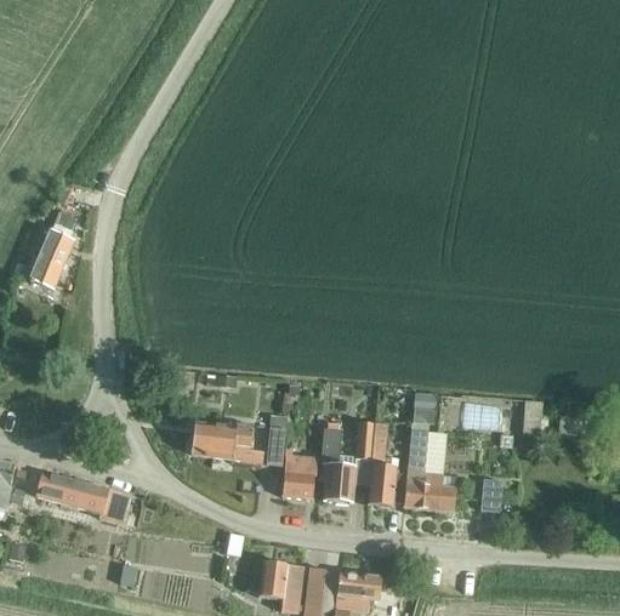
[(51,229),(68,237),(75,218),(58,212),(51,229)]
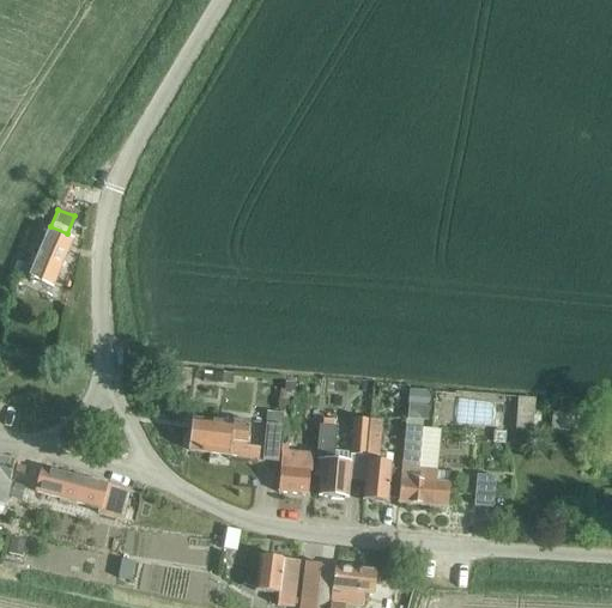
[(30,274),(53,284),(73,236),(67,233),(50,226),(49,230),(44,228),(38,243),(43,245),(30,274)]
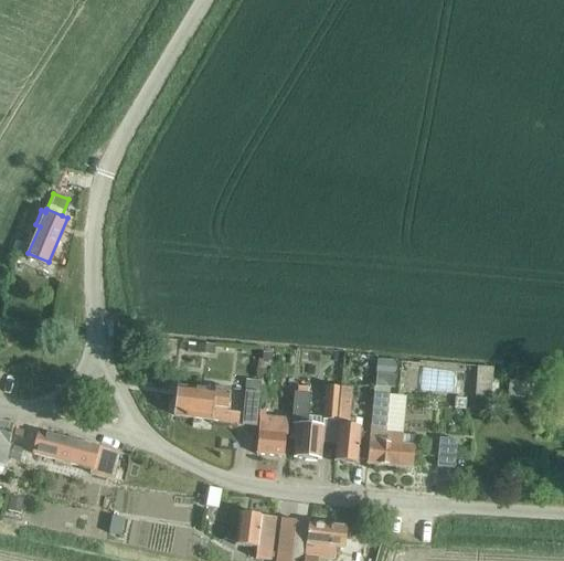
[(197,350),(215,352),(216,342),(198,340),(197,350)]
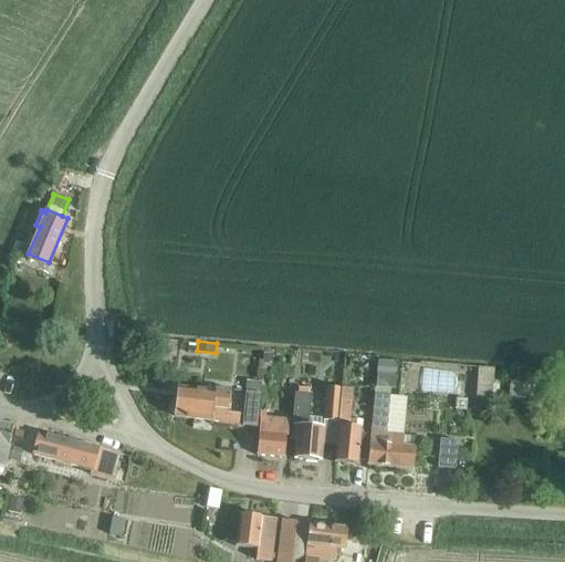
[(377,372),(398,374),(399,360),(378,357),(377,372)]
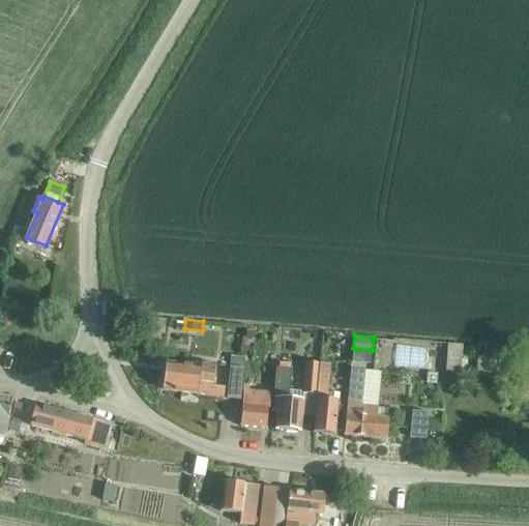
[(463,342),(448,341),(446,370),(461,371),(463,342)]
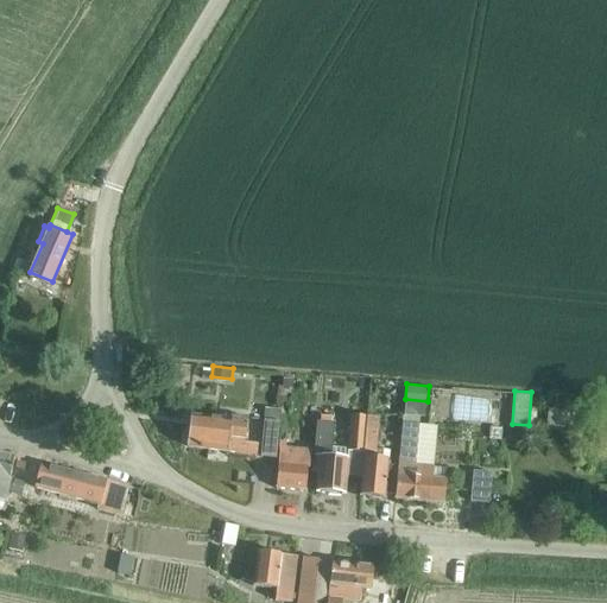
[(497,404),(495,419),(507,420),(509,404),(497,404)]
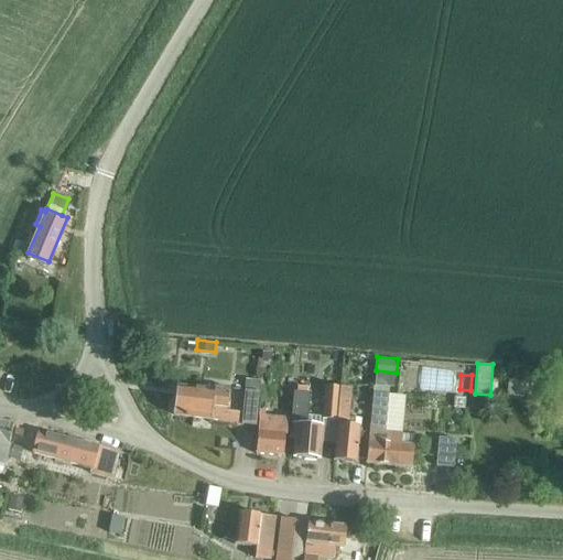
[(507,392),(523,395),(526,379),(509,377),(507,392)]
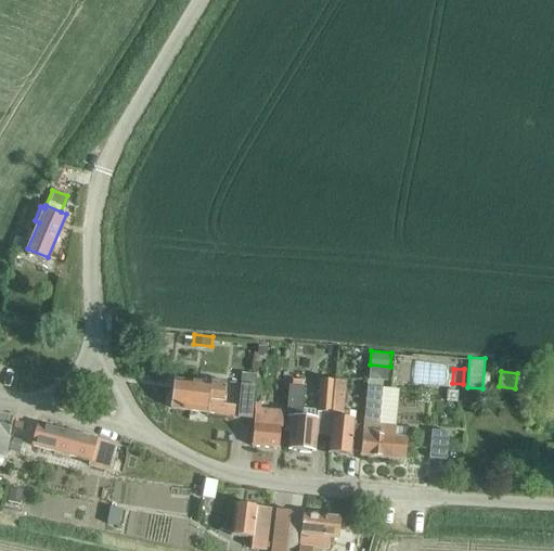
[(172,406),(234,413),(235,404),(223,402),(227,380),(211,377),(210,383),(176,379),(172,406)]
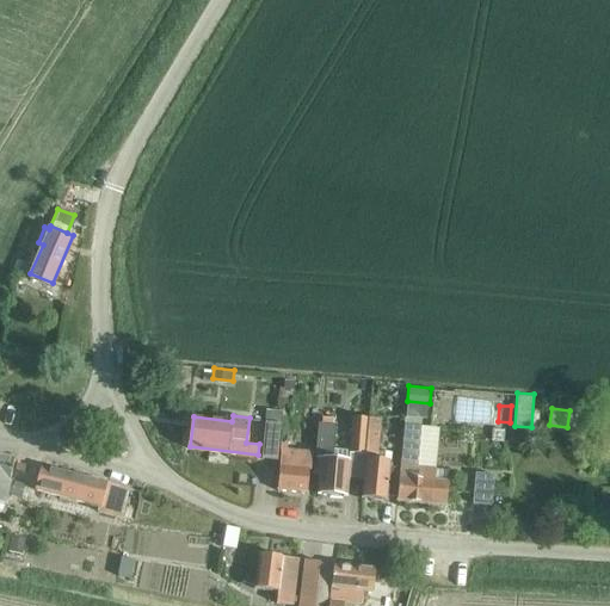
[(362,495),(387,498),(392,459),(377,458),(381,418),(369,416),(368,426),(365,452),(362,495)]
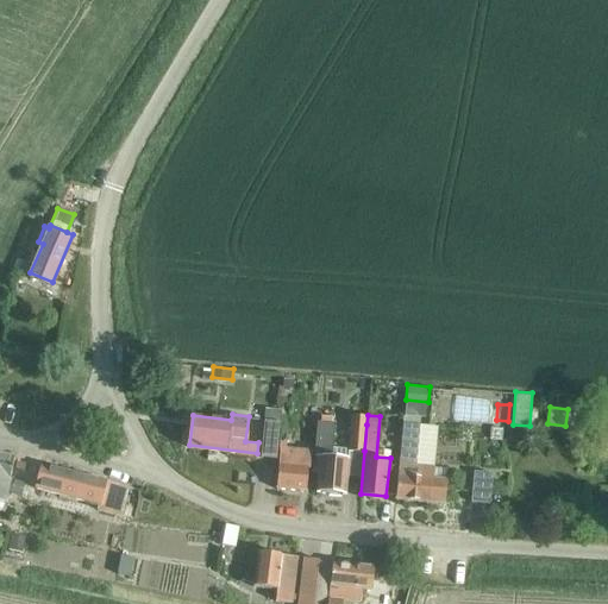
[(262,454),(277,457),(281,420),(265,419),(262,454)]
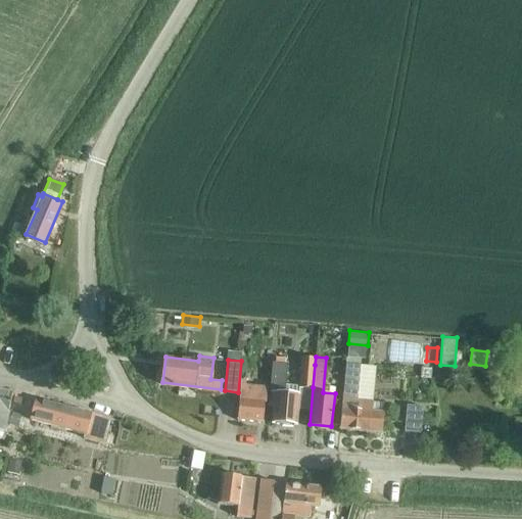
[(273,421),(296,423),(299,392),(286,390),(288,362),(273,361),(269,404),(274,405),(273,421)]
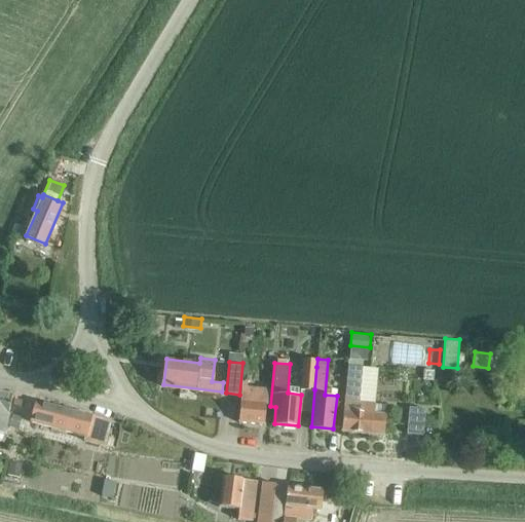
[(348,364),(342,430),(384,434),(386,412),(374,411),(375,402),(360,401),(363,365),(348,364)]
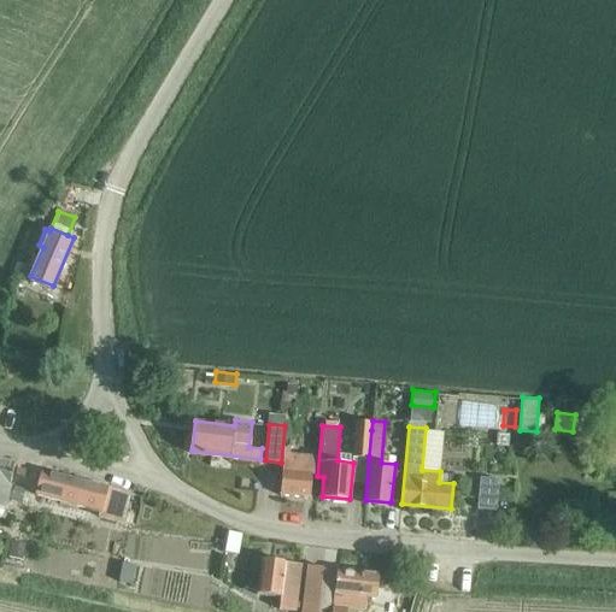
[(371,430),(357,429),(355,454),(369,457),(371,430)]
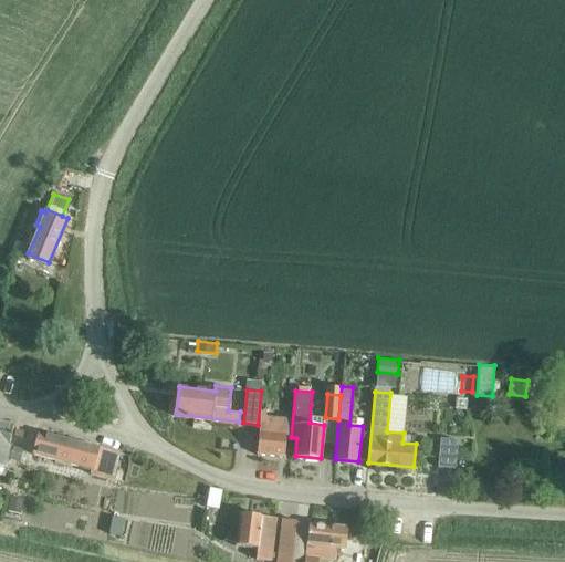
[(267,409),(261,409),(258,453),(284,455),(286,434),(289,434),(290,417),(267,415),(267,409)]
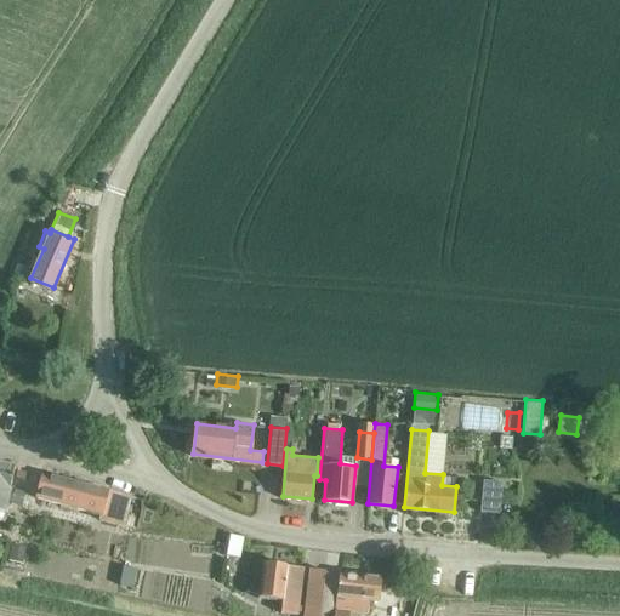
[(0,511),(5,512),(16,463),(0,460),(0,511)]
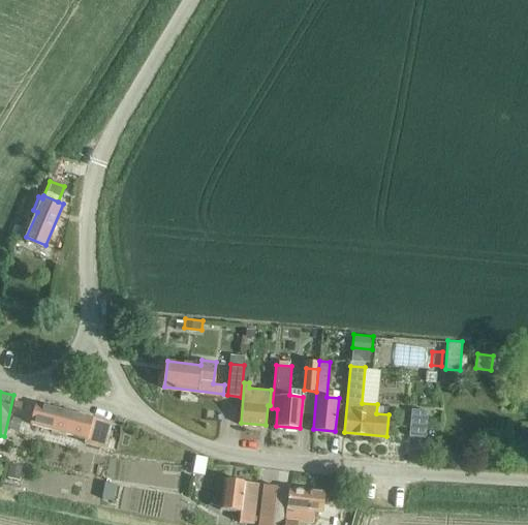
[(32,423),(87,437),(92,415),(37,401),(32,423)]
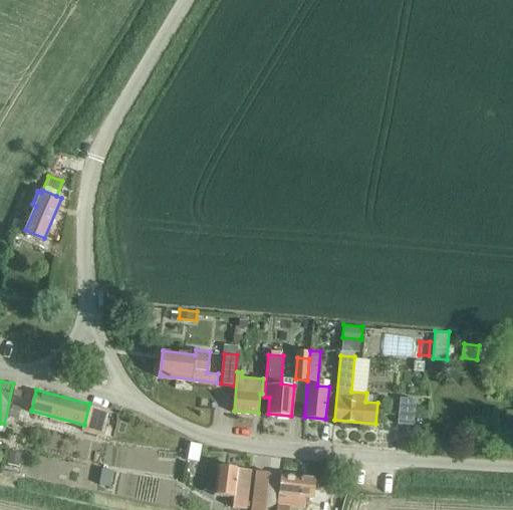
[(398,422),(414,423),(417,398),(401,396),(398,422)]
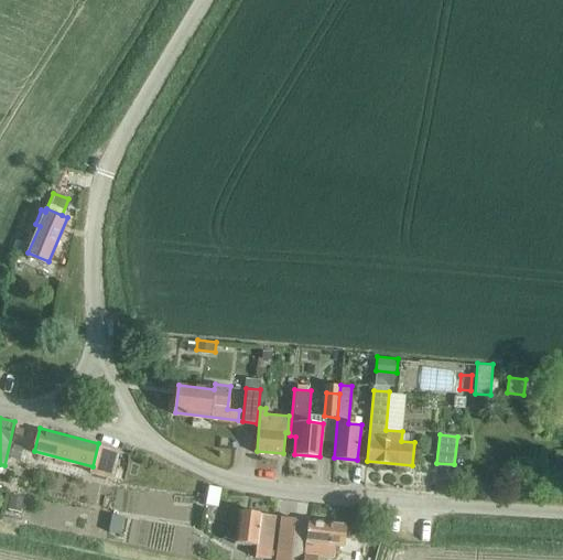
[(110,442),(104,463),(115,467),(122,447),(110,442)]
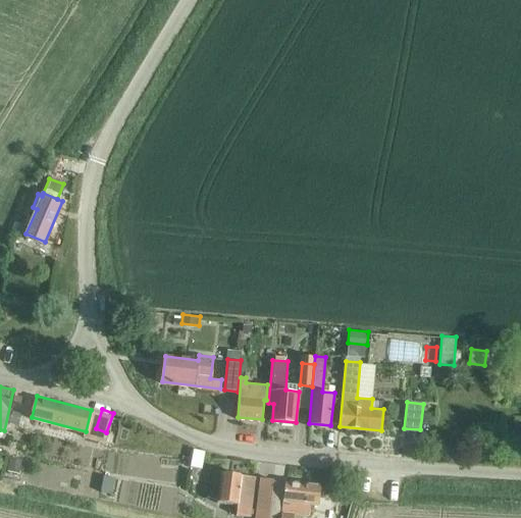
[(208,462),(209,445),(197,444),(196,462),(208,462)]
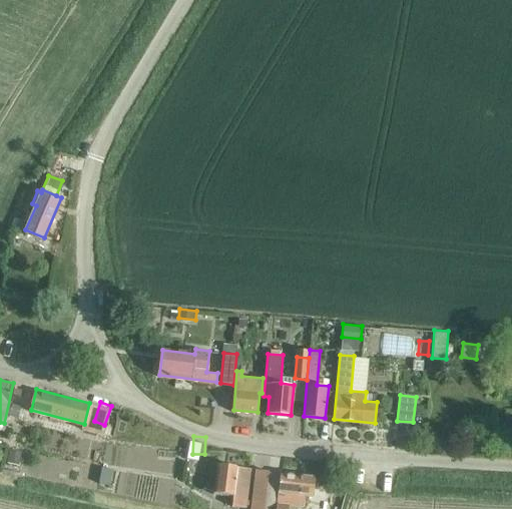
[(8,461),(20,463),(22,450),(10,448),(8,461)]
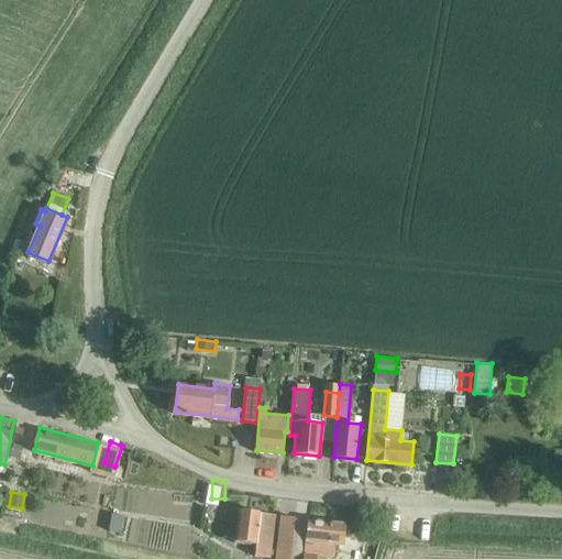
[(255,555),(271,556),(276,514),(239,510),(234,540),(256,544),(255,555)]
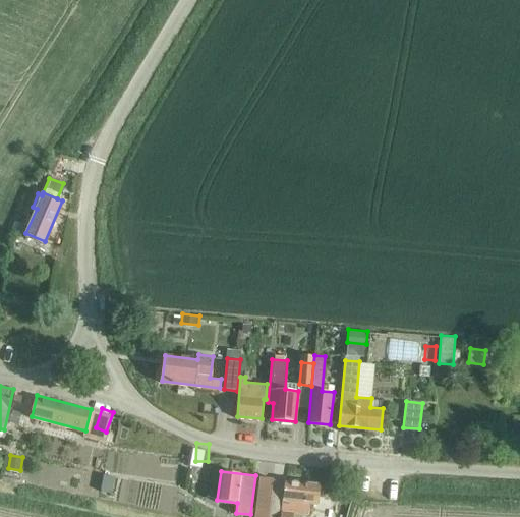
[(105,473),(102,489),(113,492),(117,476),(105,473)]
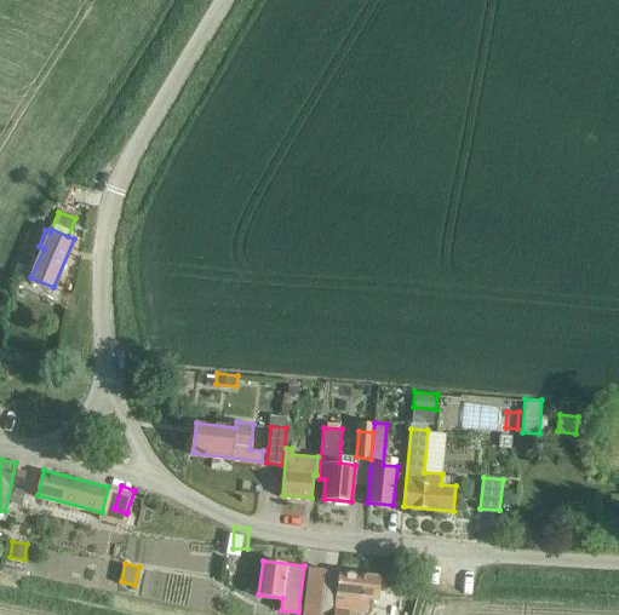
[(378,599),(382,574),(339,570),(339,572),(326,569),(326,568),(309,567),(303,614),(349,614),(350,609),(367,610),(368,598),(378,599)]
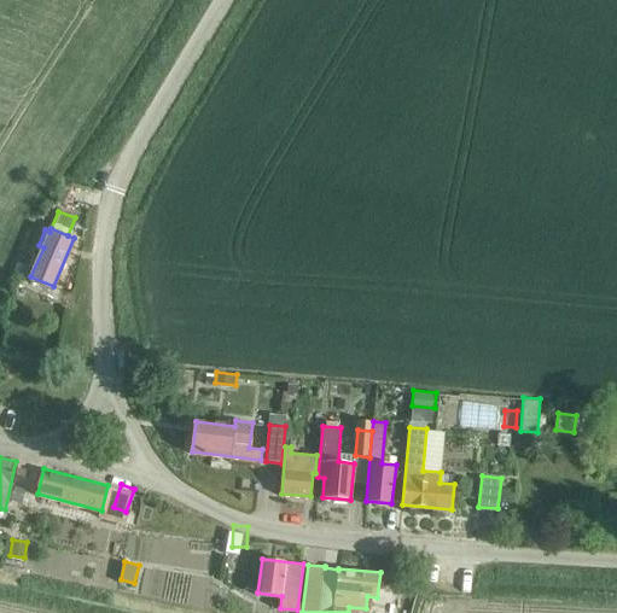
[(399,567),(396,589),(411,590),(413,568),(399,567)]
